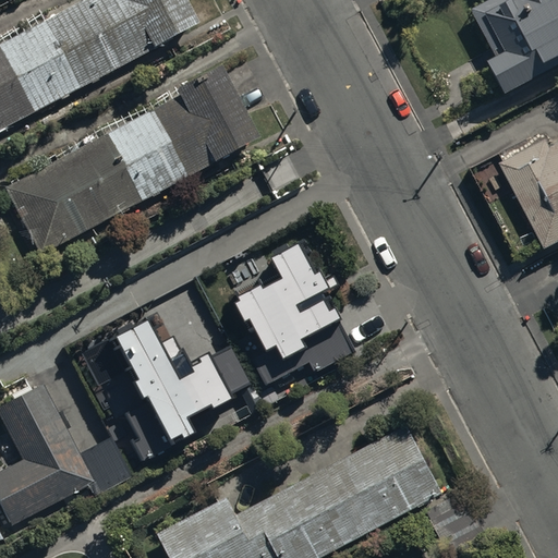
[(0,126),(196,20),(185,0),(80,0),(43,21),(38,12),(0,32),(0,126)]
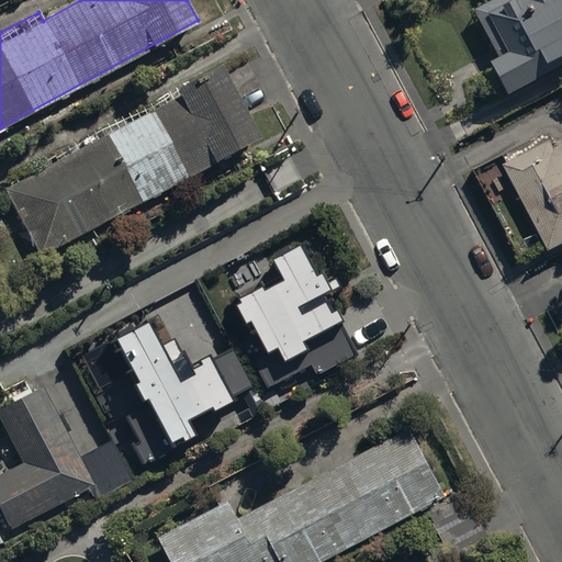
[(561,0),(493,0),(475,10),(501,59),(492,64),(510,98),(561,69),(561,0)]
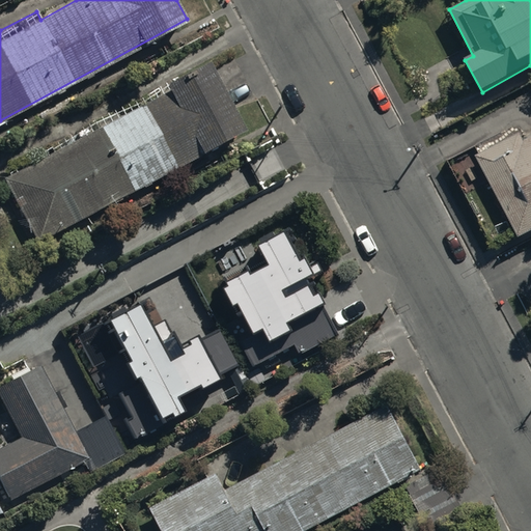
[(3,178),(35,239),(244,126),(208,61),(39,152),(43,158),(3,178)]
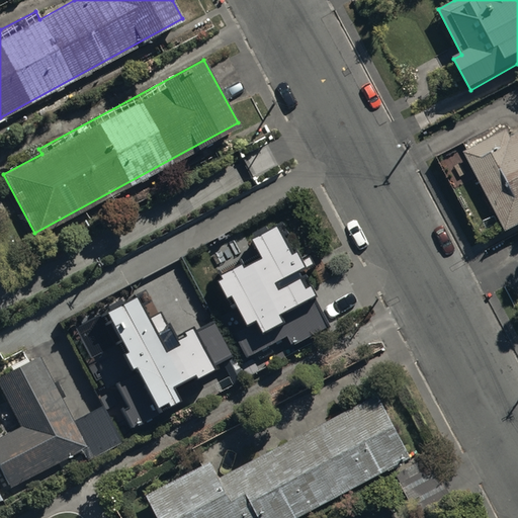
[(517,133),(512,137),(507,127),(462,151),(505,232),(517,225),(517,133)]
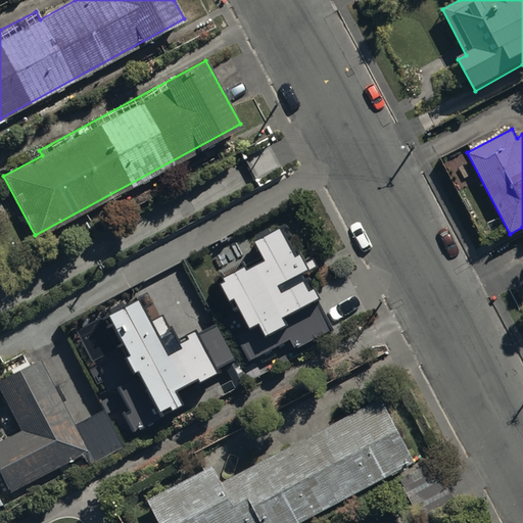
[(266,259),(226,281),(251,329),(237,336),(250,361),(291,339),(296,348),(333,329),(281,229),(256,242),(266,259)]
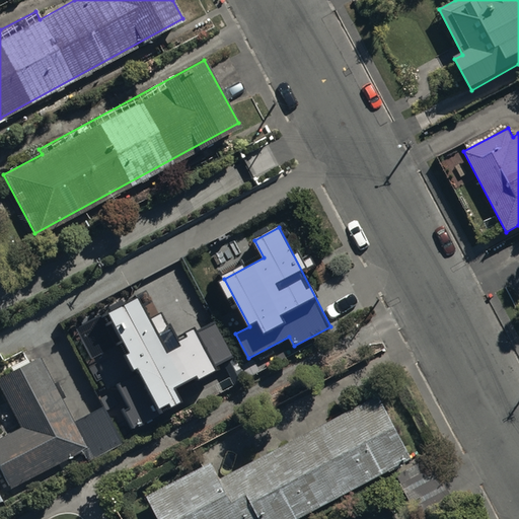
[(134,299),(77,328),(91,357),(117,344),(133,376),(115,386),(126,409),(120,412),(131,432),(182,405),(173,388),(232,359),(213,320),(173,341),(159,313),(145,320),(134,299)]
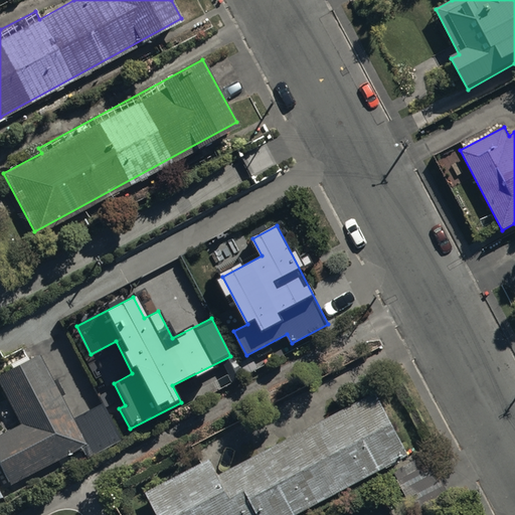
[(0,386),(18,423),(0,433),(0,463),(9,483),(80,447),(86,456),(118,440),(62,330),(24,349),(28,357),(0,370),(0,386)]
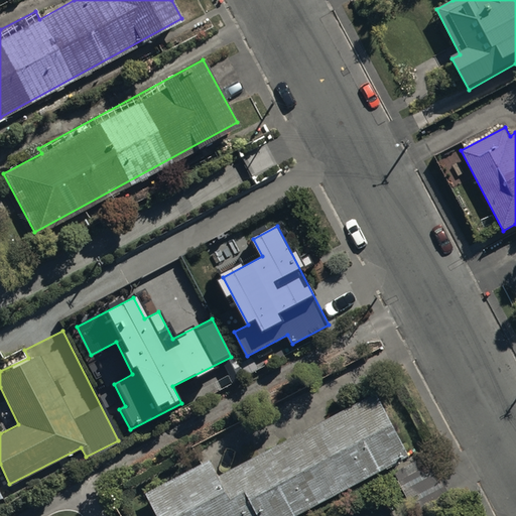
[(210,458),(145,491),(157,515),(257,515),(258,515),(257,515),(293,515),(409,457),(375,391),(218,473),(210,458)]
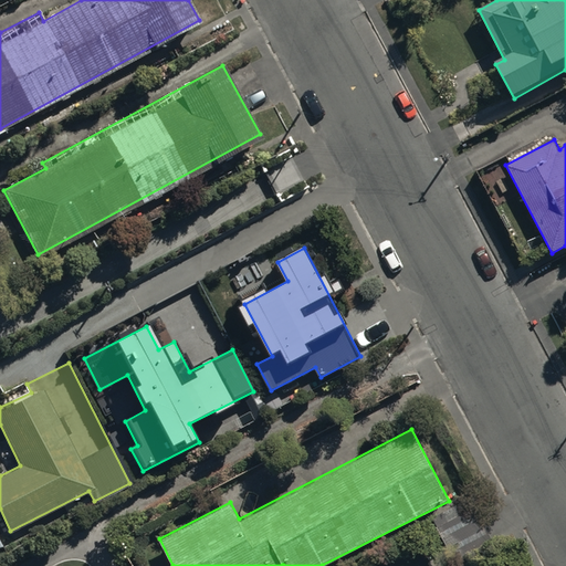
[(467,498),(429,519),(453,562),(491,541),(467,498)]
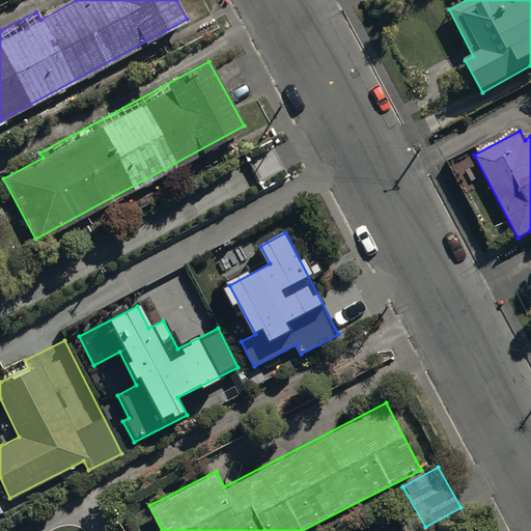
All buildings are outlined.
